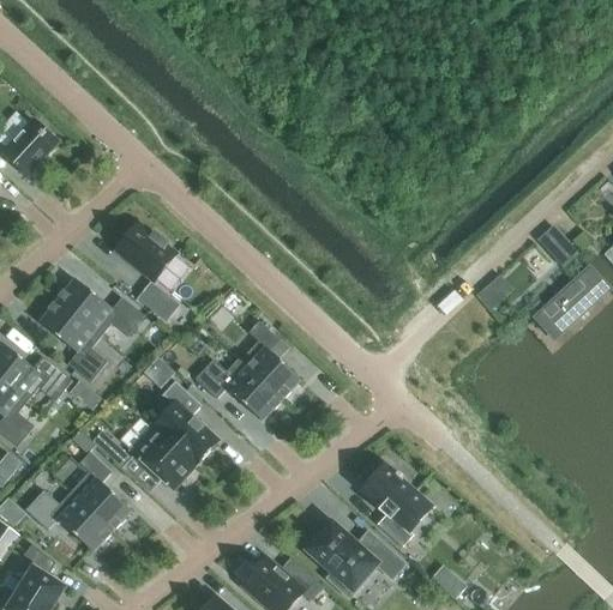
[(1,153),(25,174),(56,140),(32,119),(1,153)]
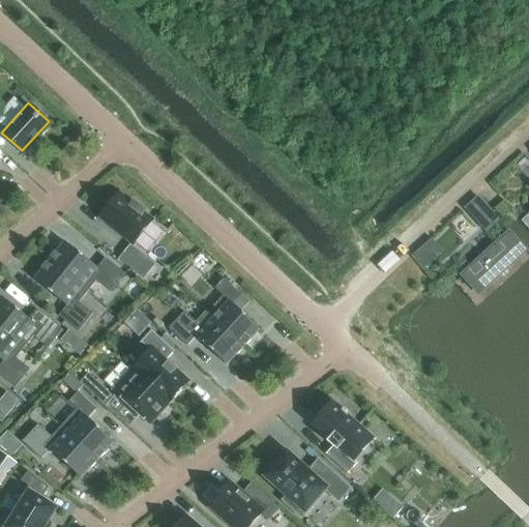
[(118,193),(99,215),(133,241),(150,218),(142,211),(144,209),(133,200),(130,203),(118,193)]
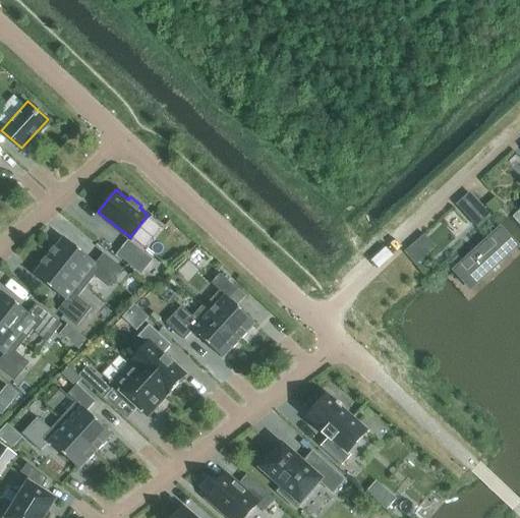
[(476,225),(488,215),(468,191),(456,203),(476,225)]
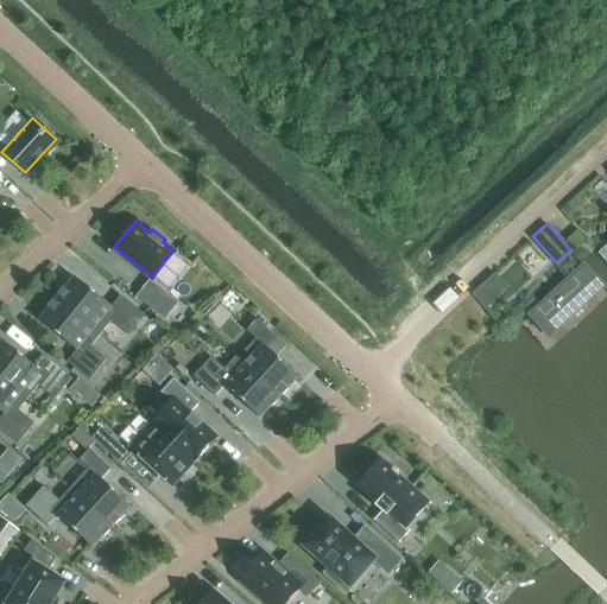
[(194,253),(189,259),(195,262),(200,256),(194,253)]
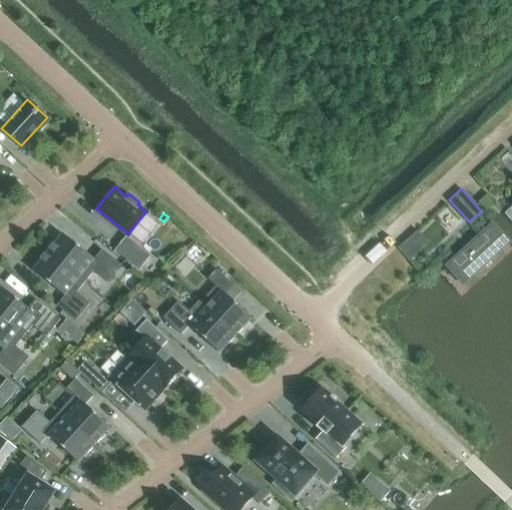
[(470,241),(447,263),(463,281),(507,240),(494,225),(491,222),(470,241)]
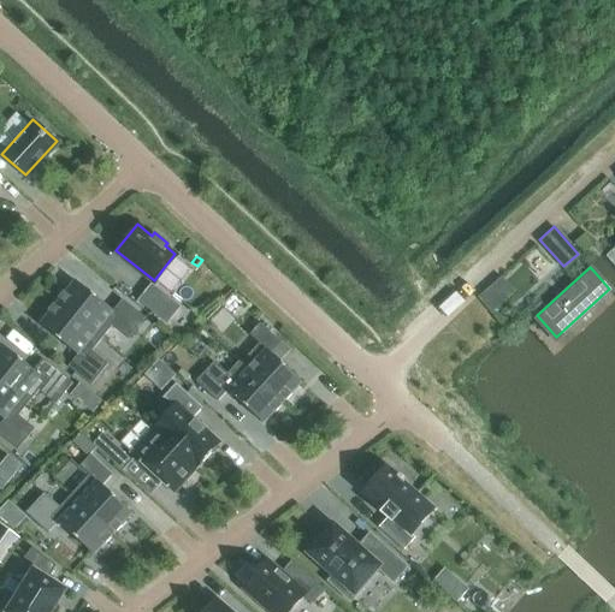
[(504,278),(483,293),(495,309),(515,293),(504,278)]
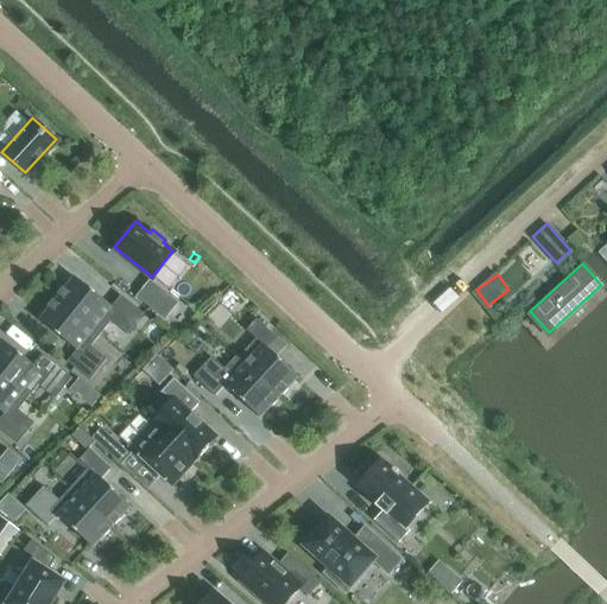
[(73,275),(56,297),(100,332),(109,320),(125,332),(143,312),(120,293),(111,305),(73,275)]
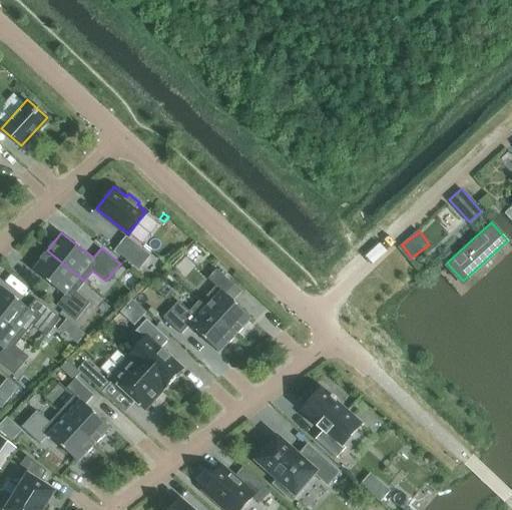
[(125,236),(115,249),(137,267),(147,253),(125,236)]
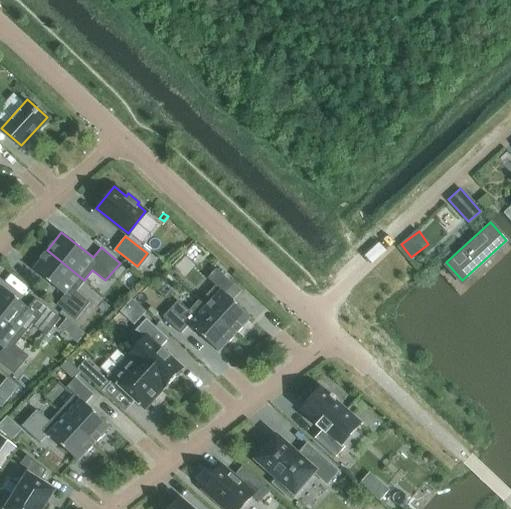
[(75,290),(84,280),(47,250),(32,269),(63,294),(55,303),(74,319),(89,301),(75,290)]
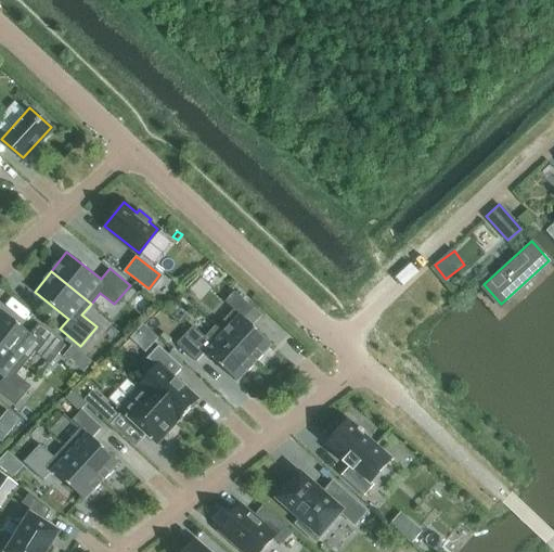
[(216,326),(254,361),(270,343),(244,318),(253,308),(233,290),(223,300),(232,308),(216,326)]
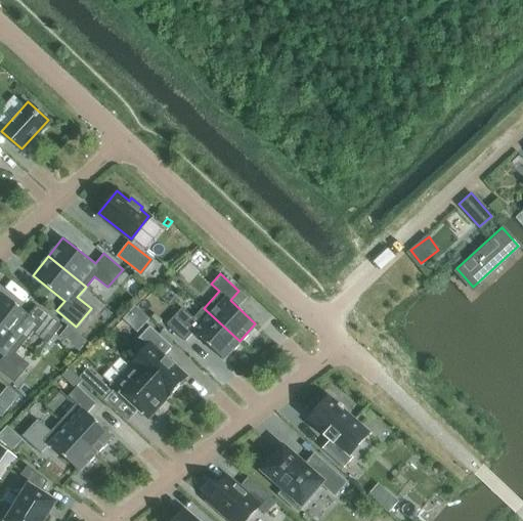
[(173,304),(183,287),(170,279),(161,297),(173,304)]
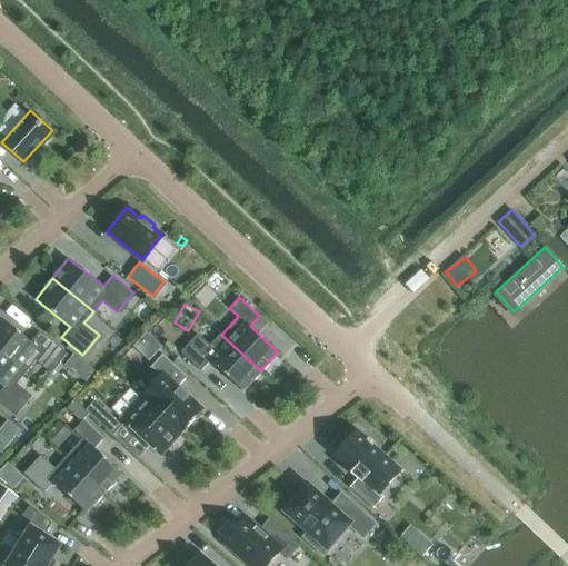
[(0,350),(26,371),(35,359),(50,371),(66,353),(39,330),(30,341),(1,317),(0,318),(0,350)]
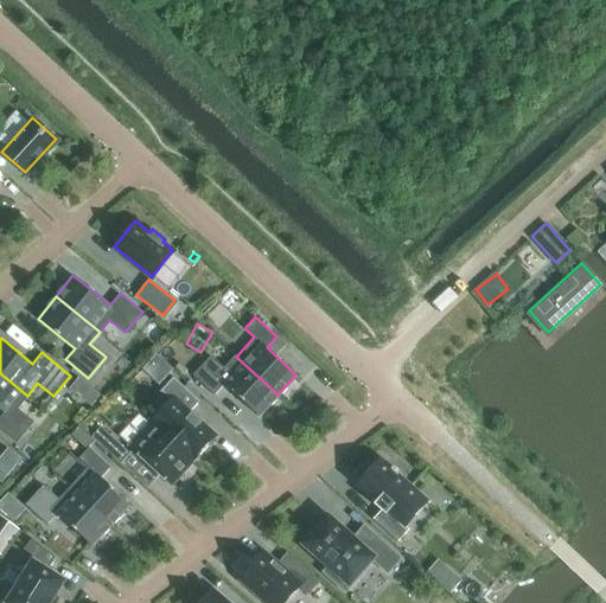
[(155,353),(142,367),(158,382),(171,369),(155,353)]
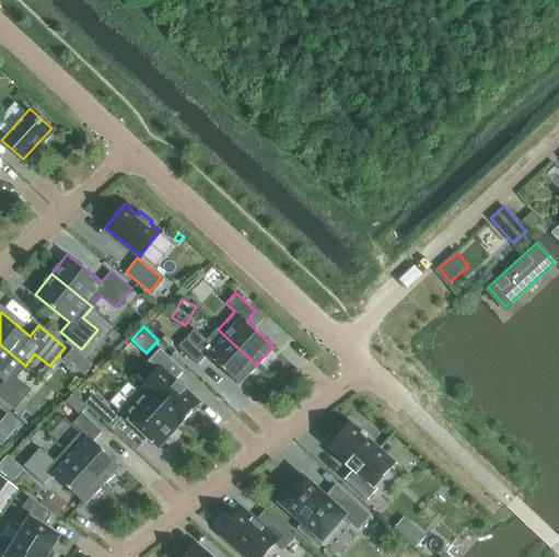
[(256,364),(218,329),(208,340),(194,327),(177,346),(196,363),(206,354),(239,384),(256,364)]
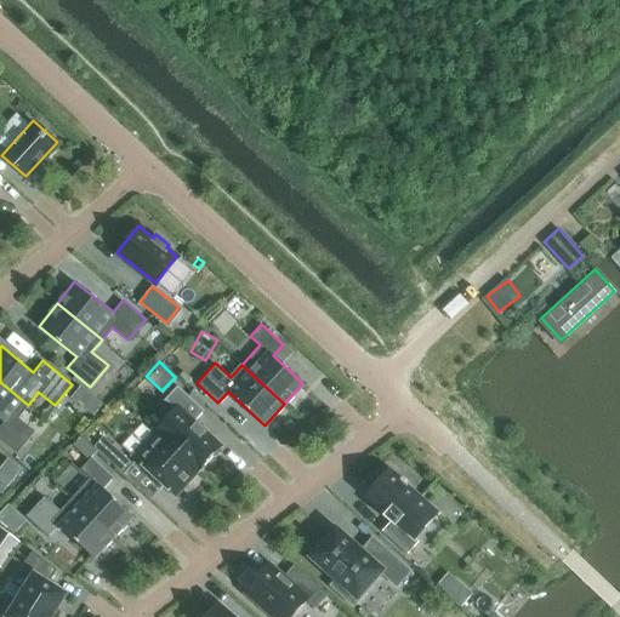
[(28,405),(0,382),(0,418),(3,421),(0,424),(0,438),(17,452),(34,430),(17,417),(28,405)]
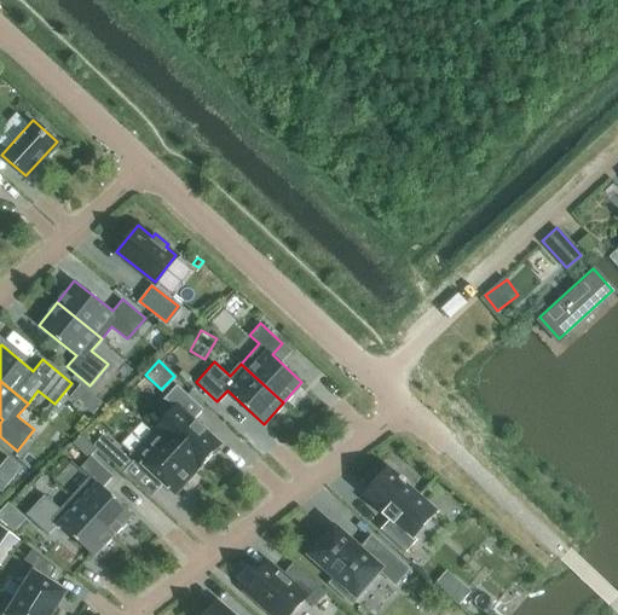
[(79,382),(70,394),(81,402),(91,392),(79,382)]
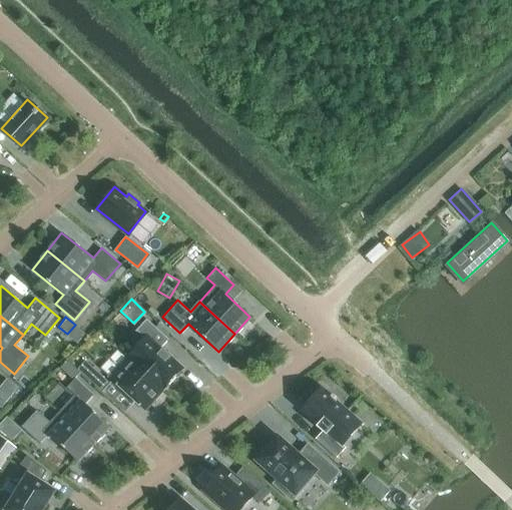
[(127,356),(162,388),(182,368),(159,347),(166,339),(167,340),(168,339),(145,318),(134,330),(143,338),(127,356)]
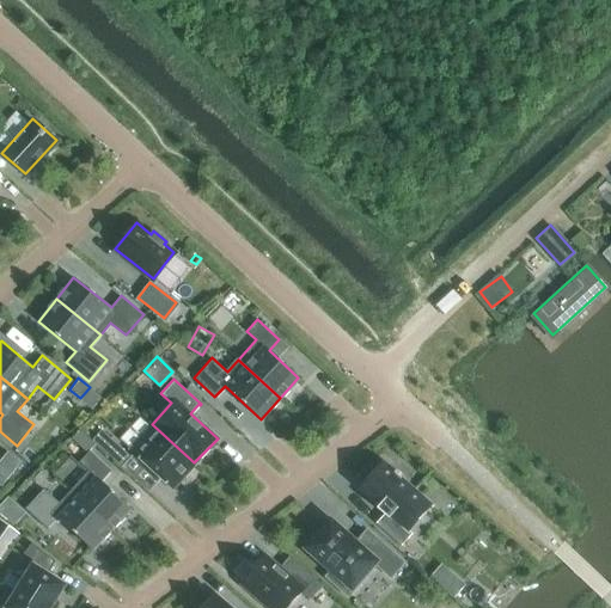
[(152,424),(129,448),(171,487),(194,462),(152,424)]
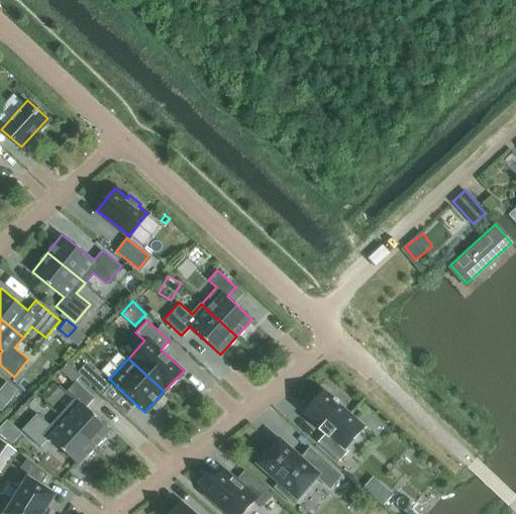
[(66,363),(59,370),(63,373),(70,366),(66,363)]
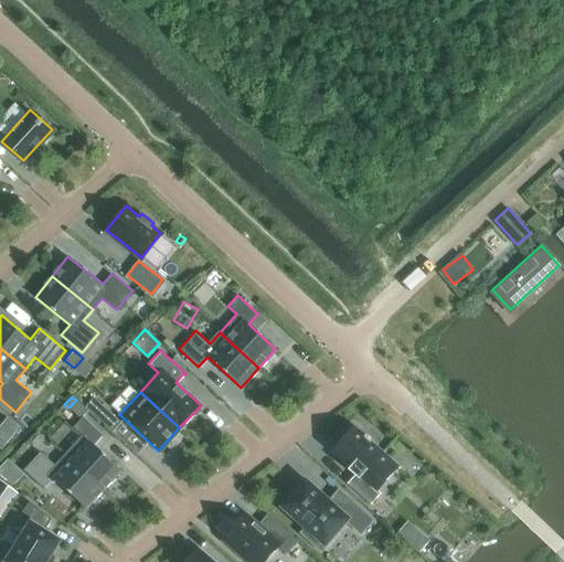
[(99,402),(91,412),(112,432),(120,422),(99,402)]
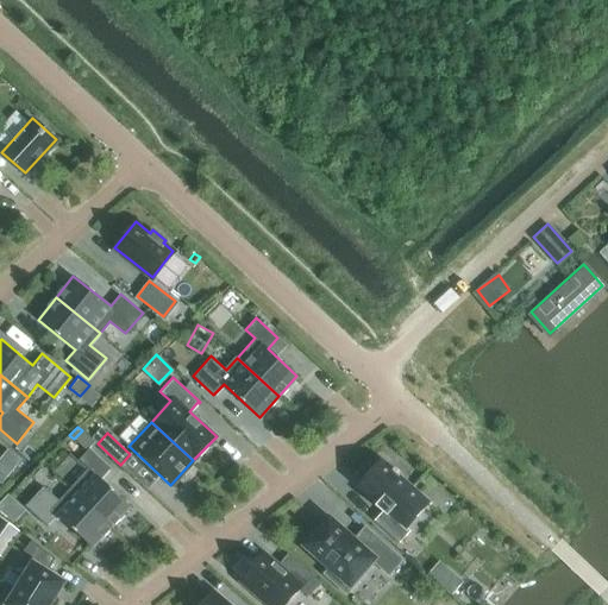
[(87,467),(69,487),(111,527),(130,505),(100,478),(110,467),(88,448),(77,459),(87,467)]
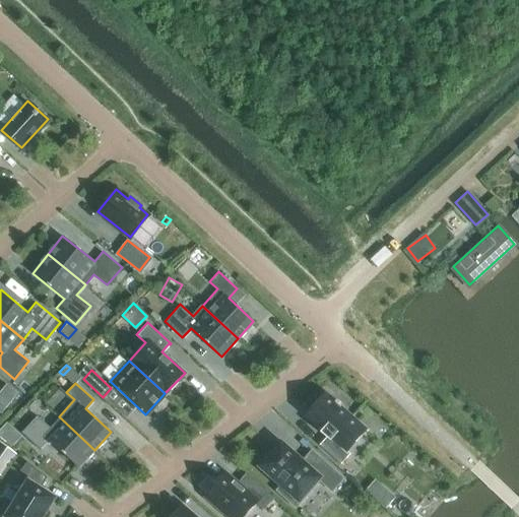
[(7,384),(1,392),(11,399),(17,392),(7,384)]
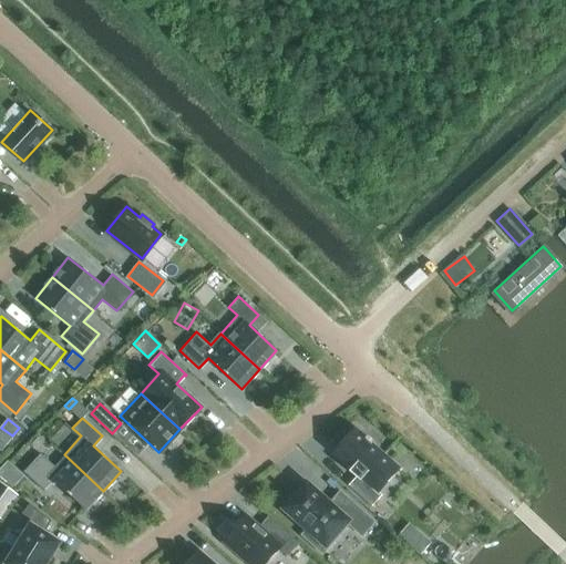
[(378,491),(399,467),(371,442),(372,440),(367,436),(364,437),(356,429),(333,453),(357,474),(347,484),(370,505),(381,493),(378,491)]
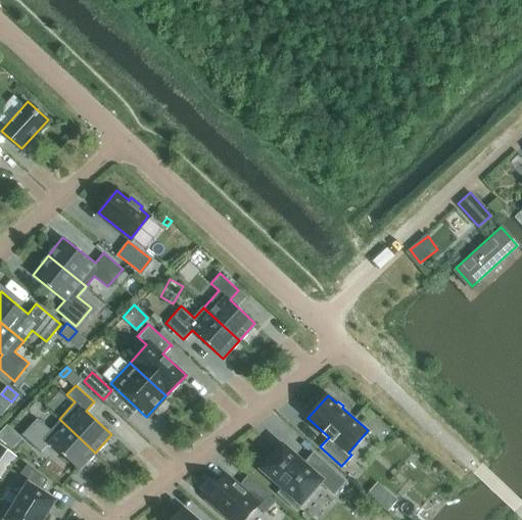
[(79,470),(95,453),(59,419),(50,429),(37,417),(21,434),(40,452),(48,442),(79,470)]
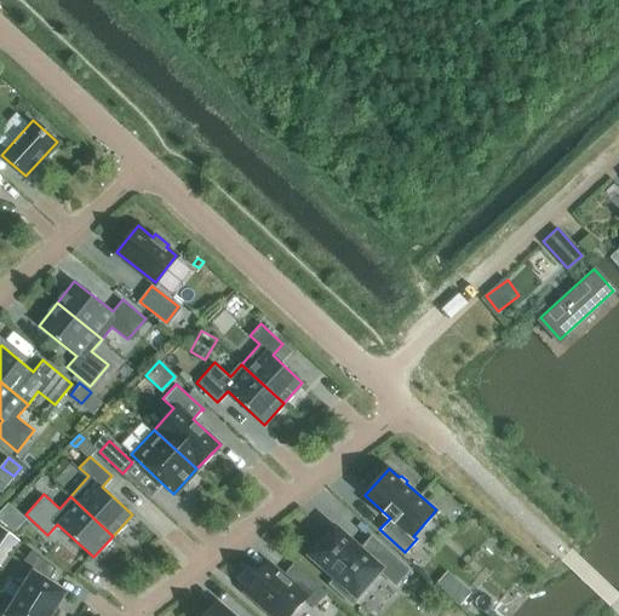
[(6,501),(0,508),(0,518),(11,506),(6,501)]
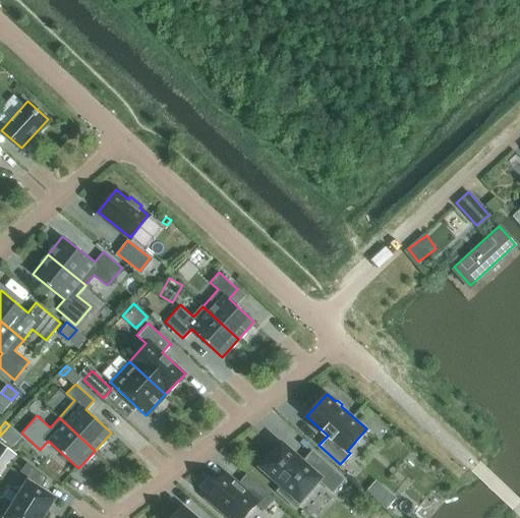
[(0,467),(2,469),(14,454),(0,442),(0,467)]
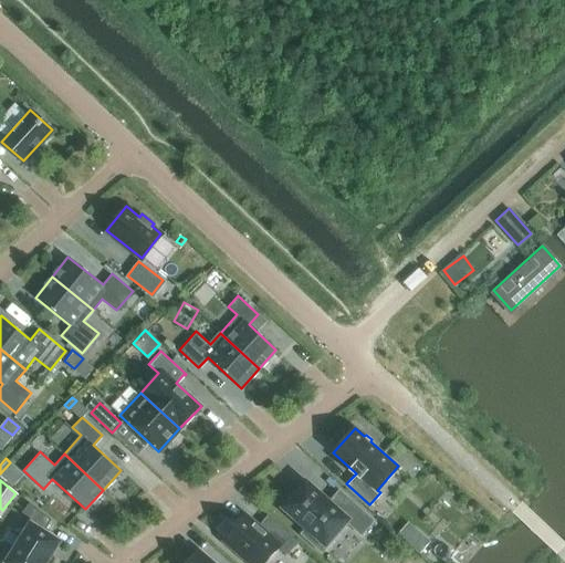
[(372,520),(373,521),(374,520),(338,488),(326,501),(305,482),(283,507),(304,527),(299,533),(318,551),(345,520),(359,533),(372,520)]
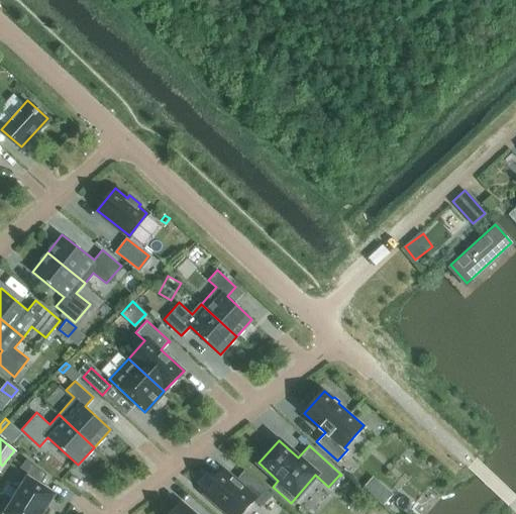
[(39,484),(45,474),(26,458),(18,470),(27,477),(3,513),(40,513),(43,510),(55,494),(39,484)]
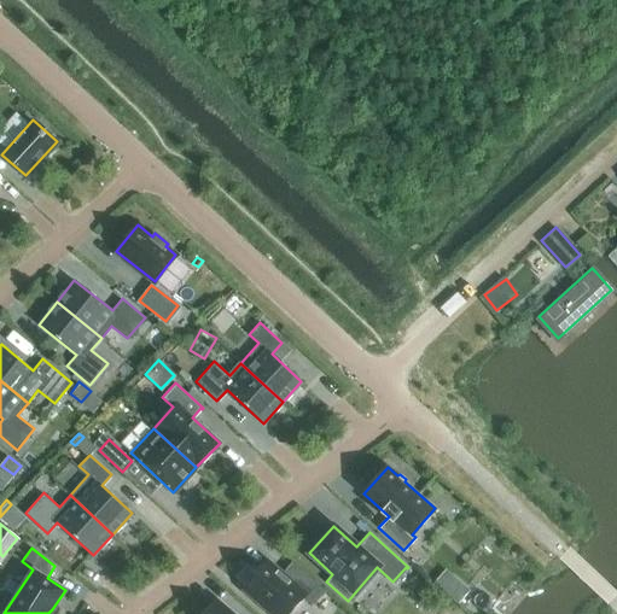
[(286,613),(303,596),(313,603),(324,590),(291,561),(280,574),(266,561),(243,586),(274,613),(286,613)]
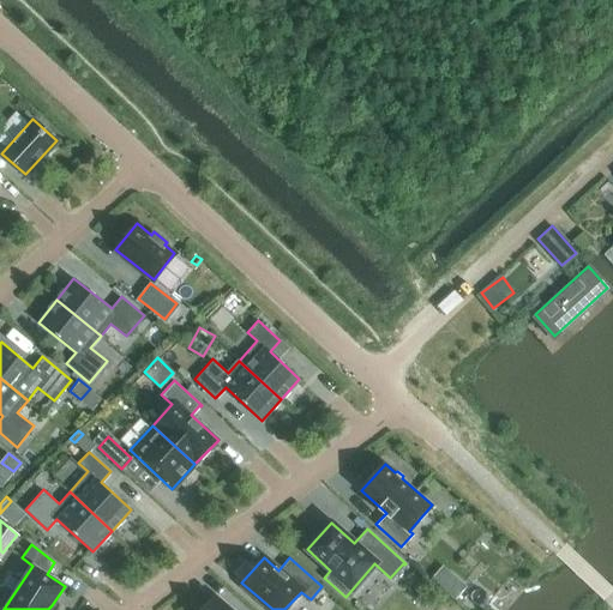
[(452,578),(443,589),(454,598),(463,587),(452,578)]
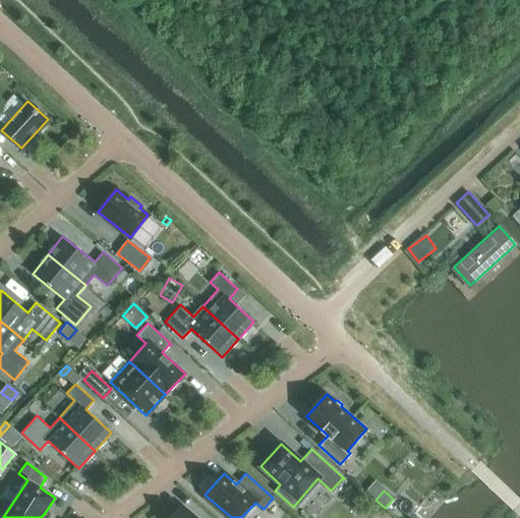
[(194,517),(181,506),(171,517),(194,517)]
